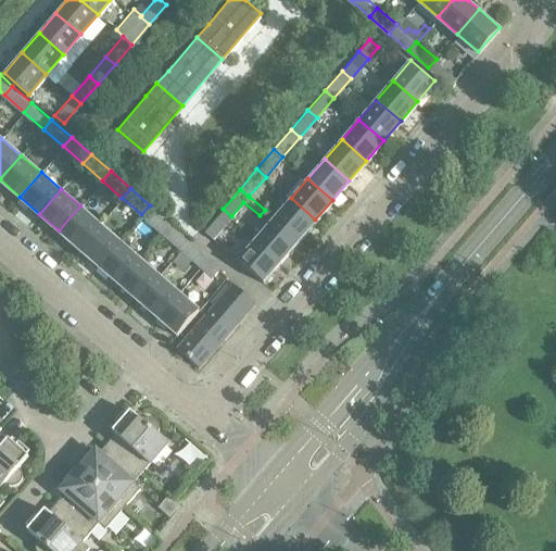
[(291,198),(274,218),(298,239),(315,220),(291,198)]
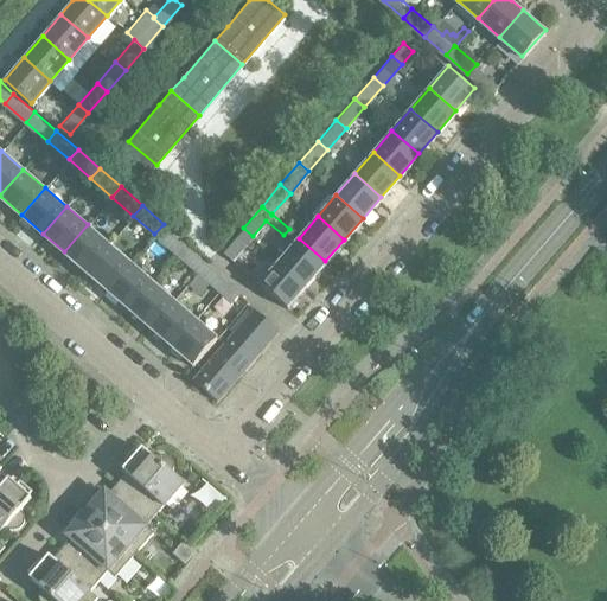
[(109,243),(88,224),(64,251),(85,270),(109,243)]
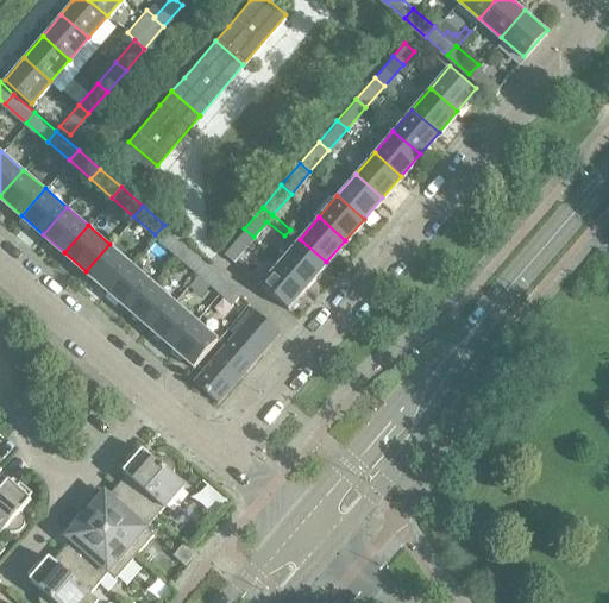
[(155,234),(177,253),(186,243),(164,225),(155,234)]
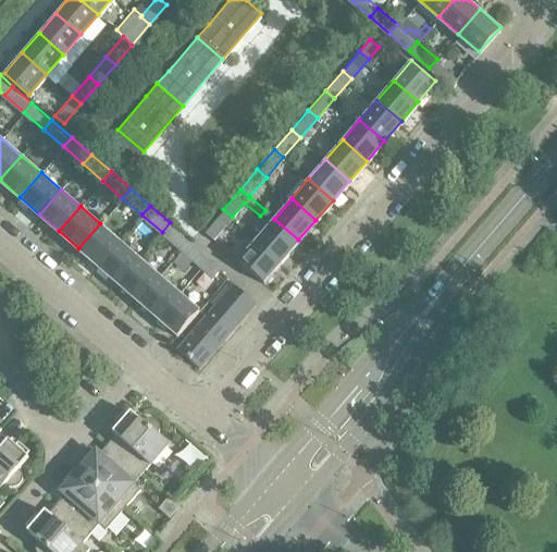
[(205,230),(214,237),(232,217),(223,209),(205,230)]
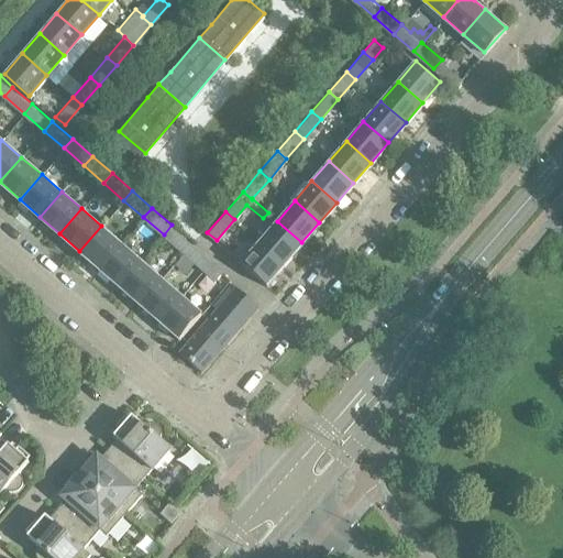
[(277,221),(260,241),(285,262),(301,242),(277,221)]
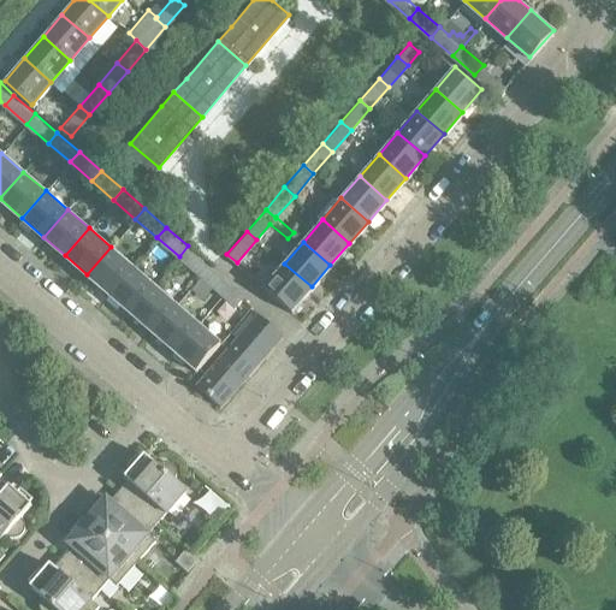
[(179,256),(201,276),(209,265),(188,246),(179,256)]
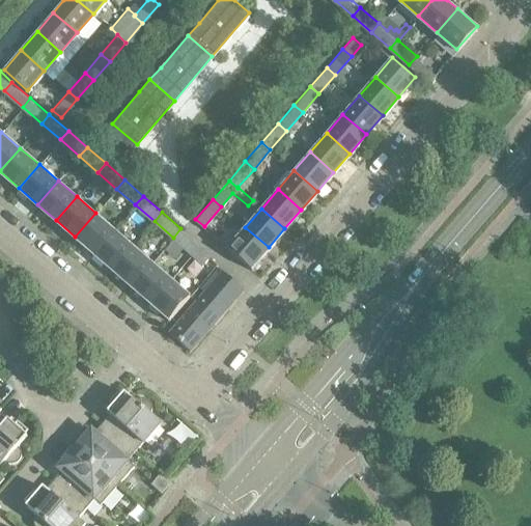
[(75,237),(93,253),(114,229),(95,213),(75,237)]
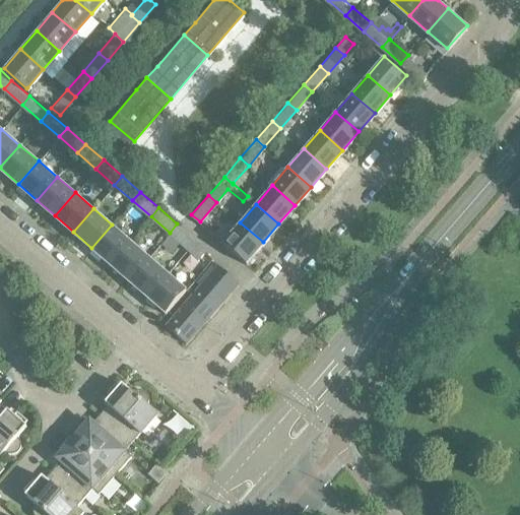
[(223,241),(246,261),(263,242),(240,222),(223,241)]
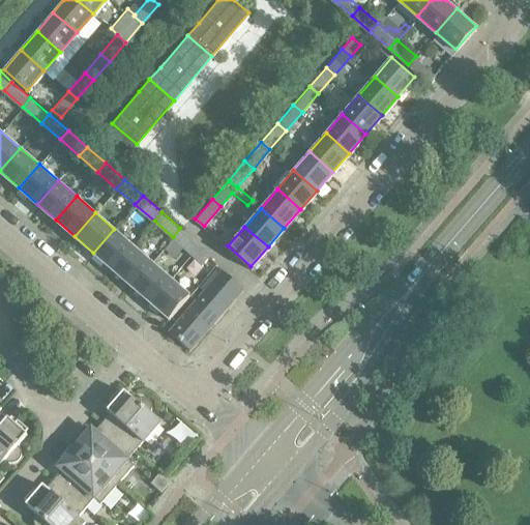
[(173,237),(192,253),(199,244),(180,228),(173,237)]
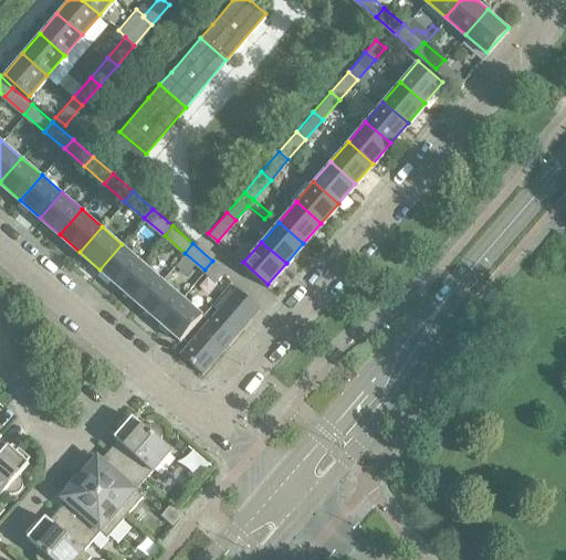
[(100,270),(119,286),(142,261),(122,244),(100,270)]
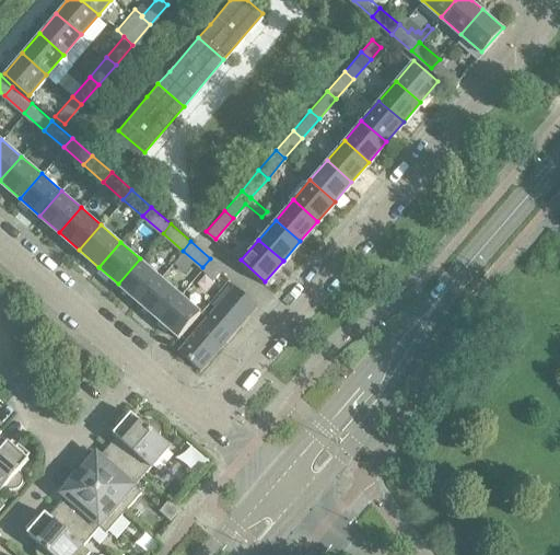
[(160,276),(141,259),(140,258),(118,284),(139,301),(160,276)]
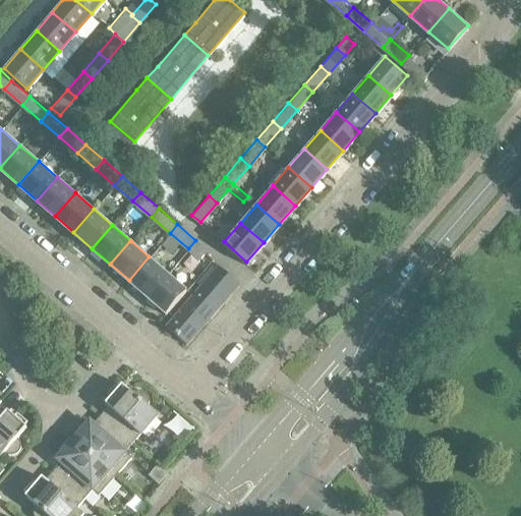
[(198,258),(206,250),(207,249),(195,240),(188,248),(198,258)]
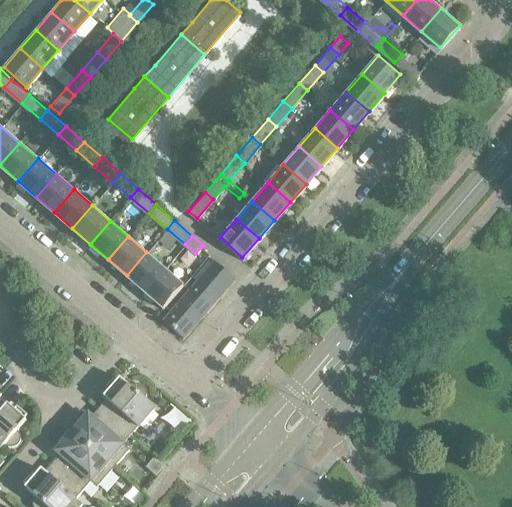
[(127,275),(145,291),(165,268),(146,252),(127,275)]
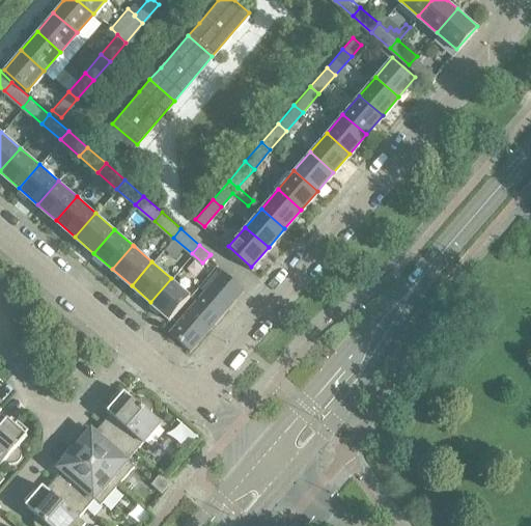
[(233,299),(242,288),(218,268),(210,278),(233,299)]
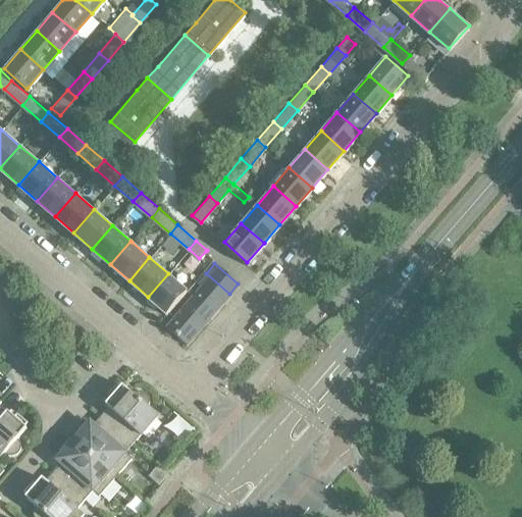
[(166,313),(187,290),(168,273),(148,297),(166,313)]
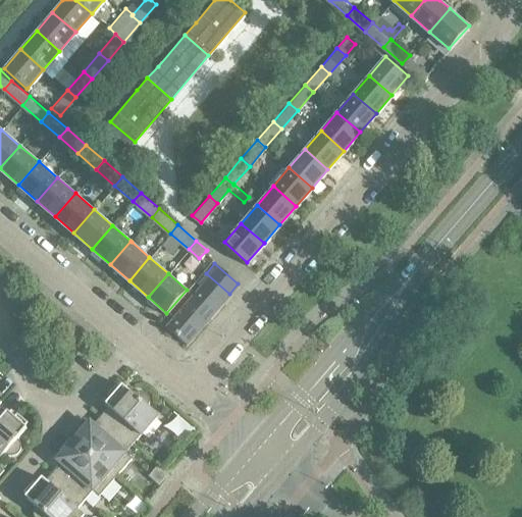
[(229,294),(206,273),(197,283),(200,287),(220,304),(229,294)]
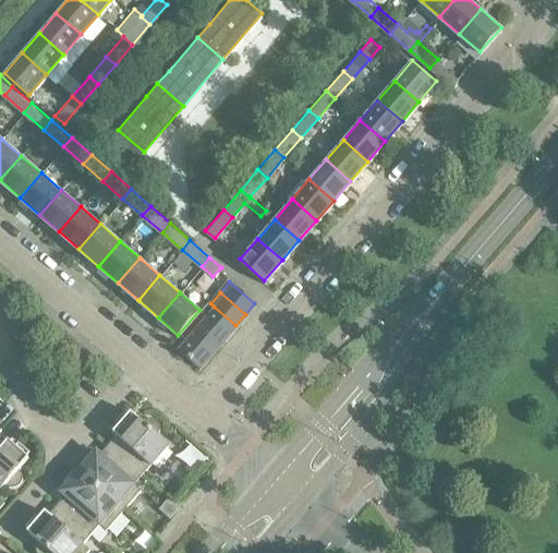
[(218,346),(235,325),(214,307),(196,327),(218,346)]
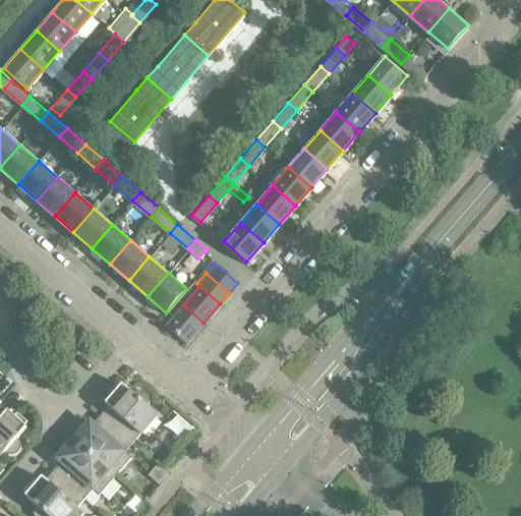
[(204,323),(183,305),(166,326),(186,343),(204,323)]
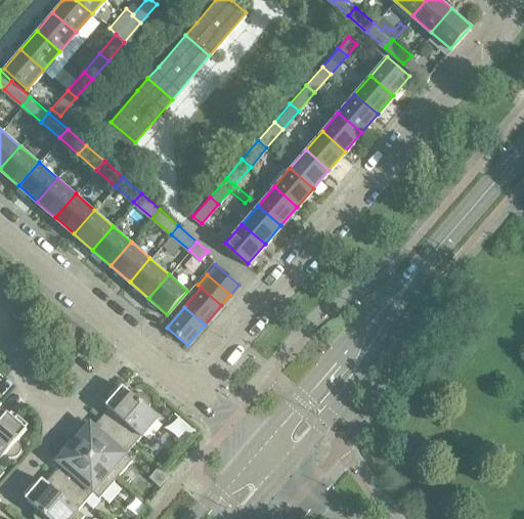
[(142,434),(142,435),(159,415),(148,406),(149,404),(150,403),(150,401),(151,400),(151,398),(150,397),(150,395),(149,394),(148,393),(147,392),(145,391),(144,390),(142,390),(141,390),(139,390),(138,390),(136,391),(135,392),(134,393),(124,384),(122,386),(118,383),(108,394),(113,397),(106,403),(110,406),(102,416),(134,443),(142,434)]
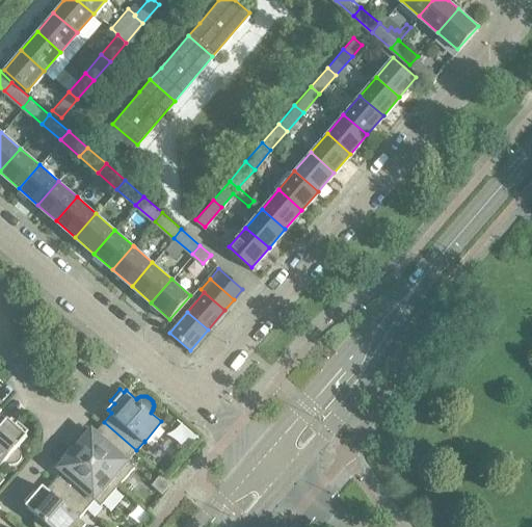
[(20,446),(19,445),(28,435),(26,432),(29,428),(18,419),(15,423),(8,417),(5,420),(0,415),(0,482),(5,477),(0,472),(0,467),(6,459),(7,460),(9,462),(10,462),(12,463),(14,463),(16,462),(17,462),(19,460),(20,459),(21,458),(22,456),(22,455),(23,453),(23,452),(22,450),(22,449),(21,447),(20,446)]
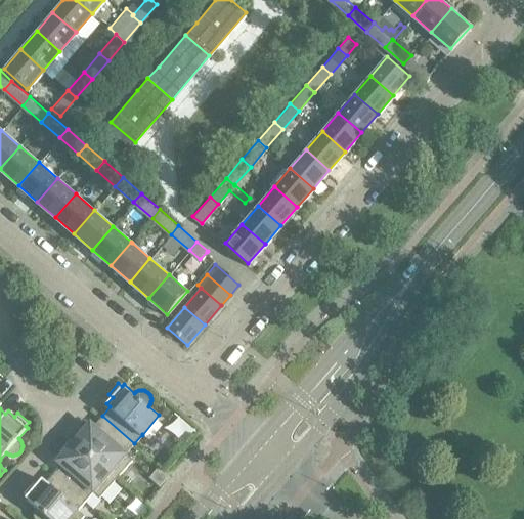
[(86,428),(82,425),(71,437),(117,477),(133,458),(127,452),(134,443),(102,416),(94,424),(91,422),(86,428)]
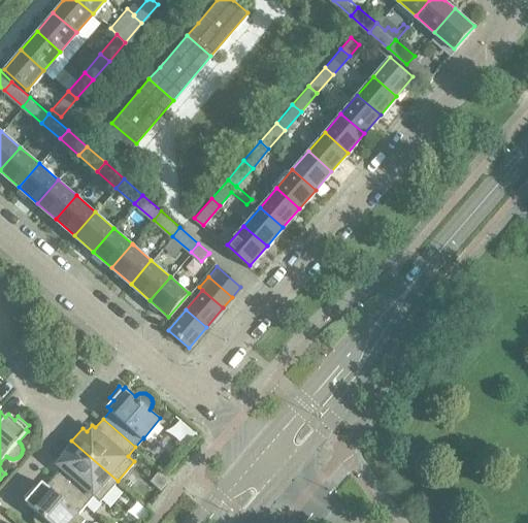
[(95,494),(101,499),(118,481),(71,440),(61,453),(65,456),(59,463),(62,465),(55,475),(87,502),(95,494)]
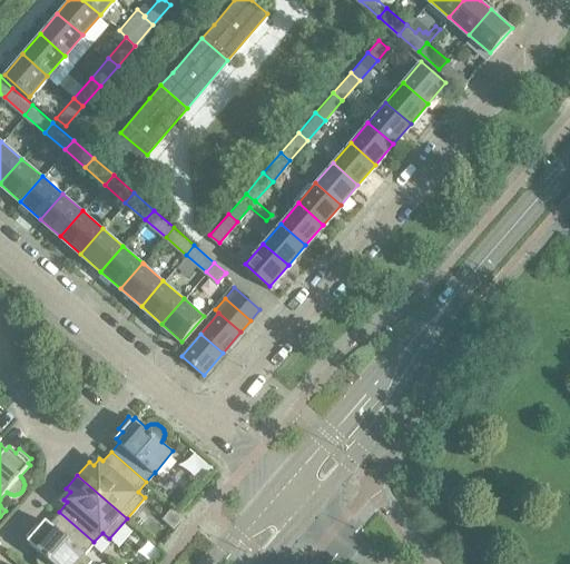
[(164,516),(175,526),(185,515),(174,505),(164,516)]
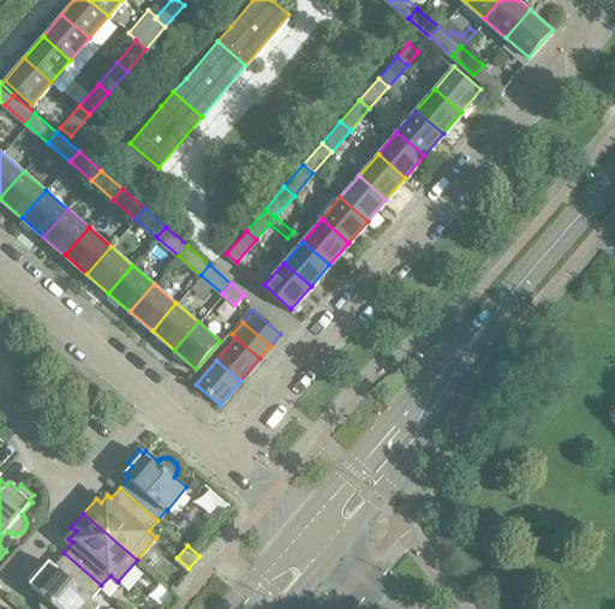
[(94,608),(100,603),(93,596),(101,585),(64,553),(54,563),(51,560),(45,568),(40,565),(29,577),(34,580),(31,583),(43,593),(42,595),(41,597),(41,599),(41,601),(41,603),(41,604),(42,607),(43,608),(60,608),(94,608)]
